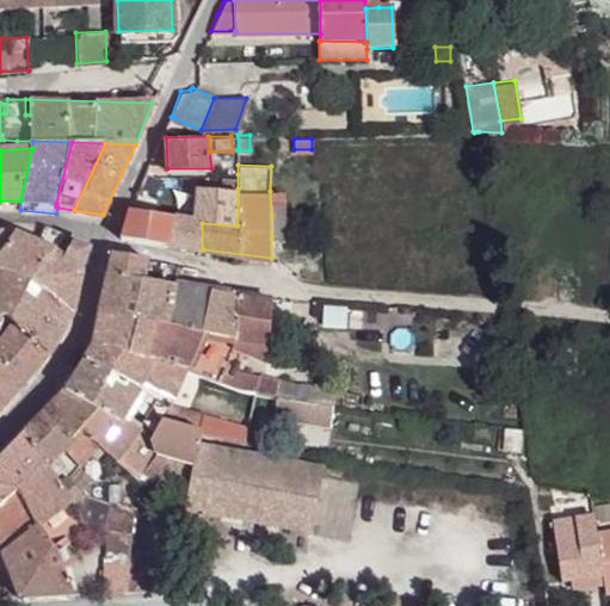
[(145,174),(137,190),(156,198),(164,181),(145,174)]
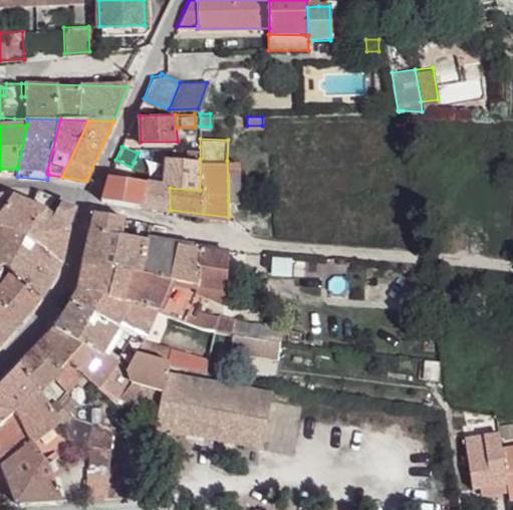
[(108,176),(101,199),(170,210),(170,188),(200,190),(200,159),(167,157),(164,183),(108,176)]
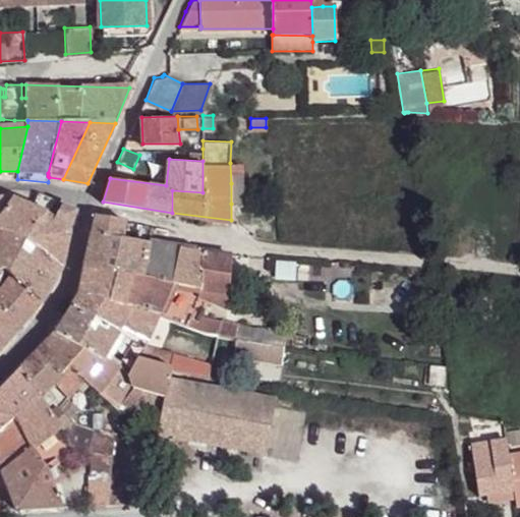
[(231,183),(242,182),(242,164),(230,163),(231,183)]
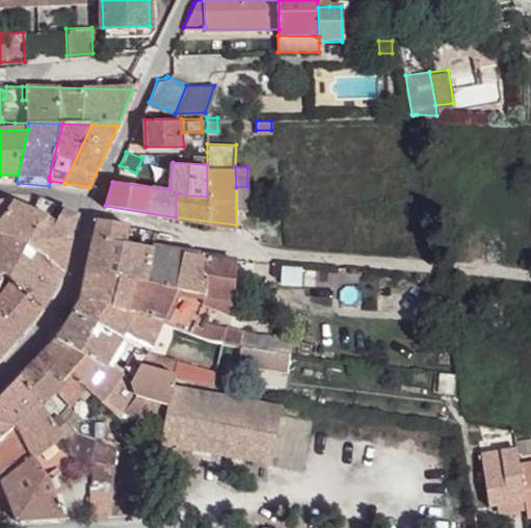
[(236,187),(236,208),(246,208),(247,186),(236,187)]
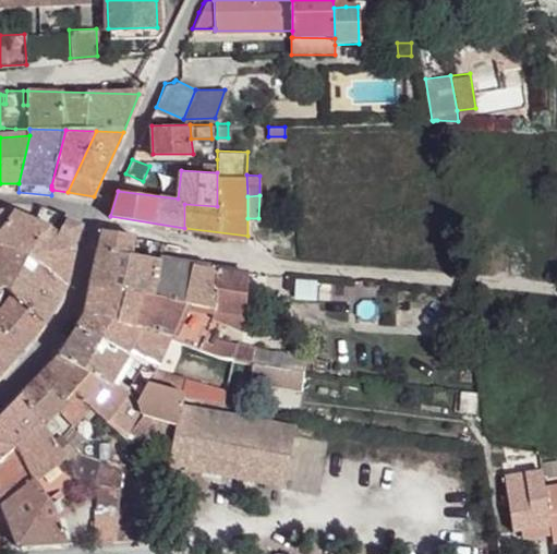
[(39,207),(33,221),(46,230),(52,235),(55,230),(62,217),(39,207)]
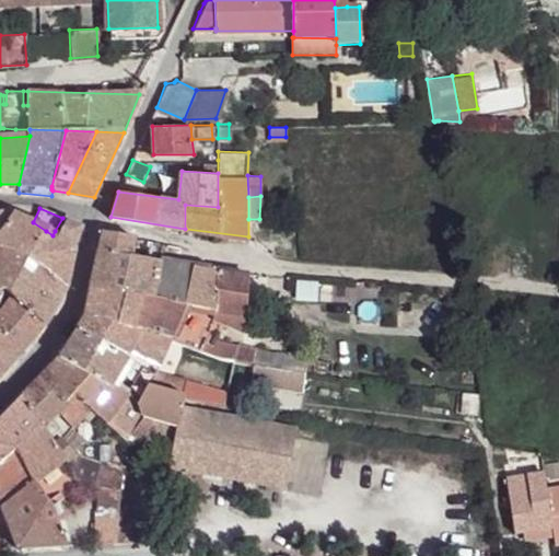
[(0,231),(11,215),(10,215),(10,211),(0,212),(0,231)]
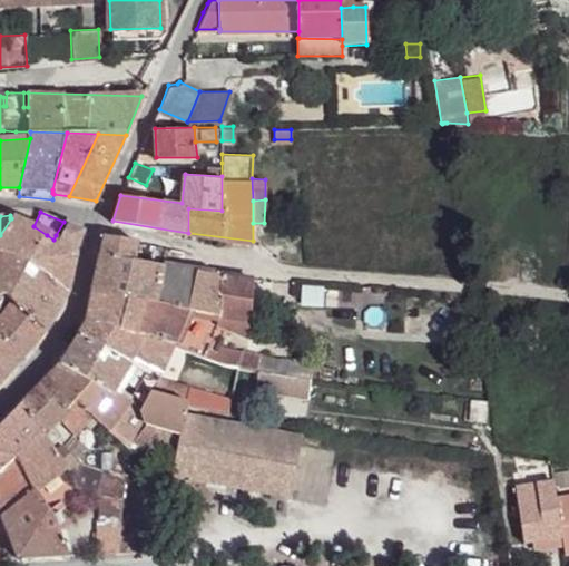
[(11,218),(0,235),(0,252),(1,253),(26,264),(47,235),(33,226),(11,218)]
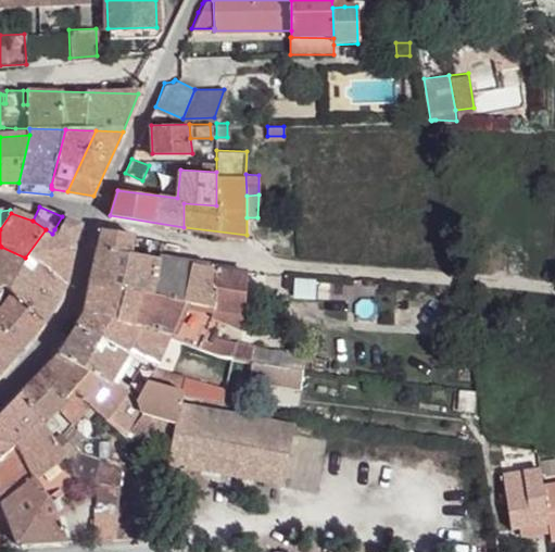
[(80,227),(65,222),(60,231),(57,237),(52,234),(46,229),(25,258),(65,284),(71,259),(73,249),(80,227)]
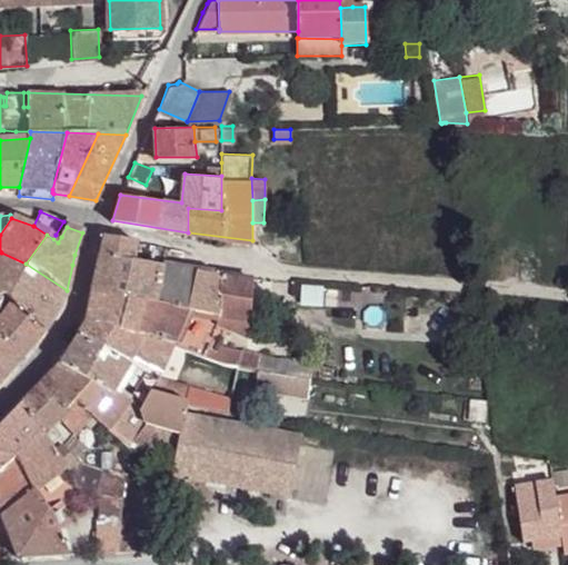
[(106,233),(101,254),(132,258),(132,256),(137,238),(106,233)]
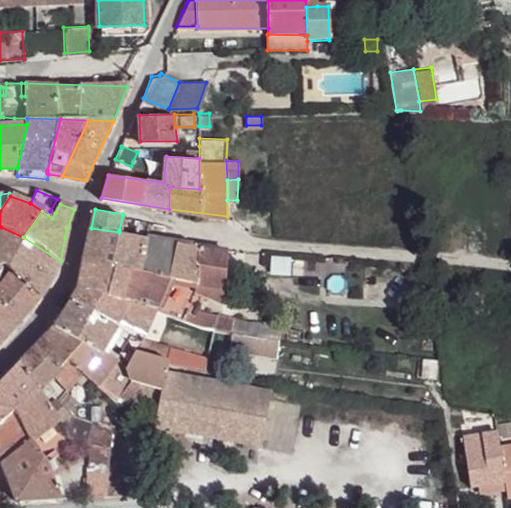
[(130,216),(126,232),(147,236),(151,221),(130,216)]
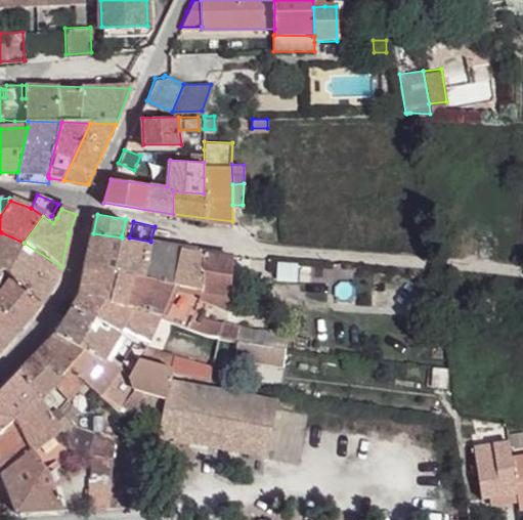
[(41,301),(61,267),(24,243),(1,232),(0,233),(0,274),(8,279),(41,301)]
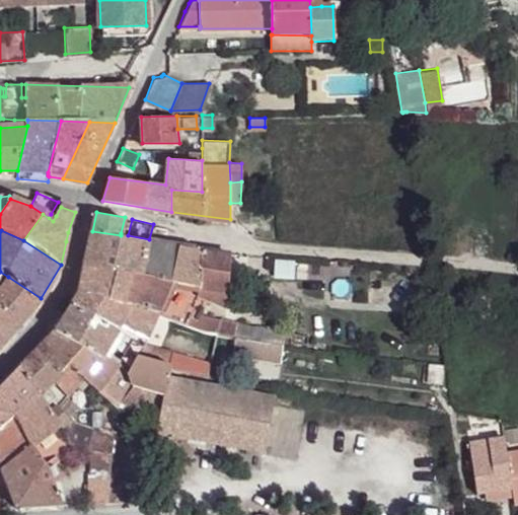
[(140,274),(149,239),(128,235),(121,233),(121,235),(92,231),(85,265),(140,274)]
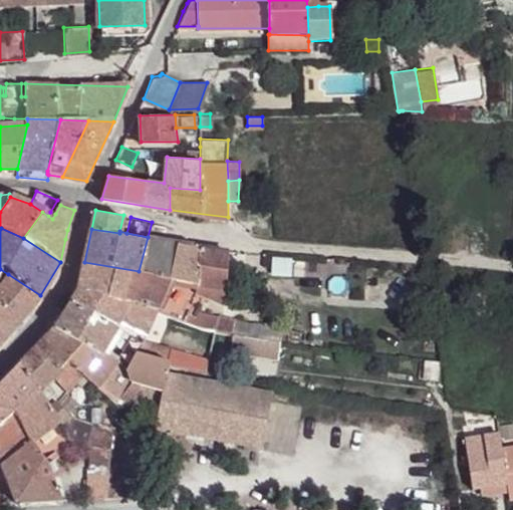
[(170,278),(197,282),(194,244),(148,237),(139,271),(133,298),(156,308),(170,278)]
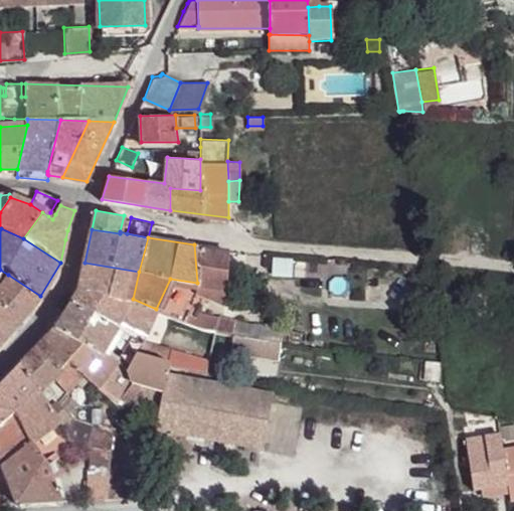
[(194,244),(197,283),(200,284),(223,289),(225,289),(226,249),(194,244)]
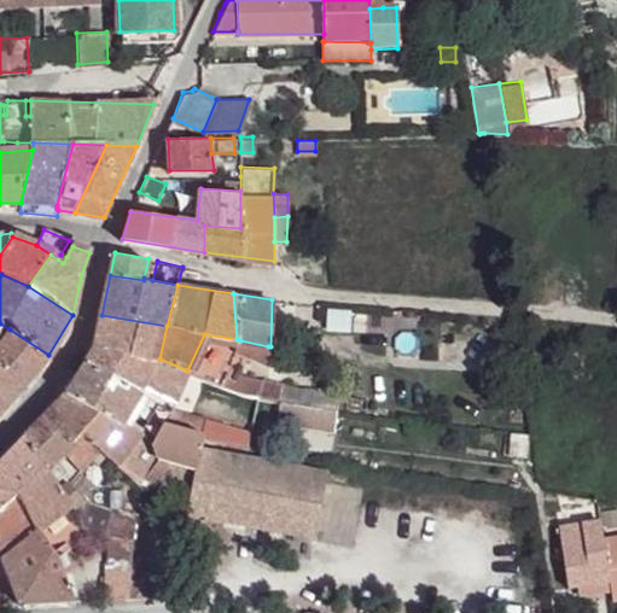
[(95,346),(86,361),(143,392),(146,385),(176,398),(187,371),(159,358),(167,326),(102,315),(95,346)]
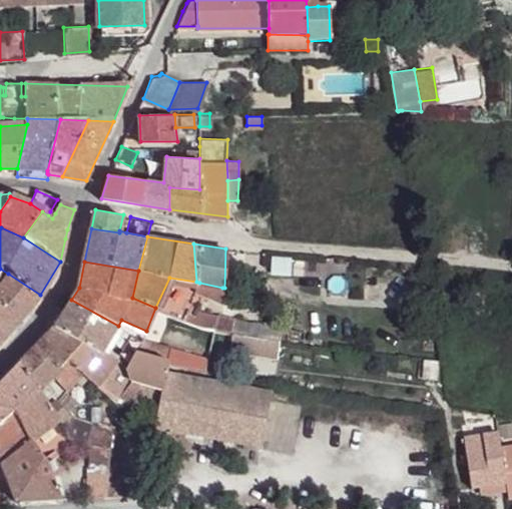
[(0,299),(18,321),(40,295),(8,274),(0,292),(0,299)]
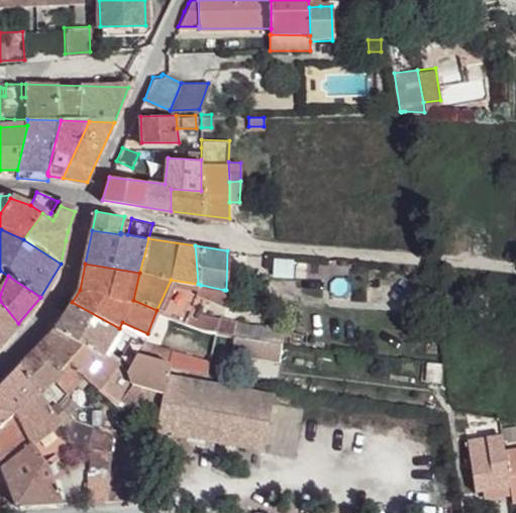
[(157,310),(184,322),(188,314),(199,291),(201,285),(198,284),(171,280),(157,310)]
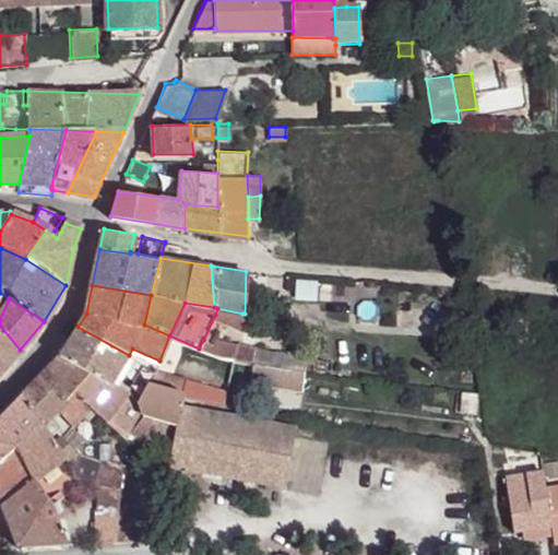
[(217,308),(215,315),(242,329),(242,314),(217,308)]
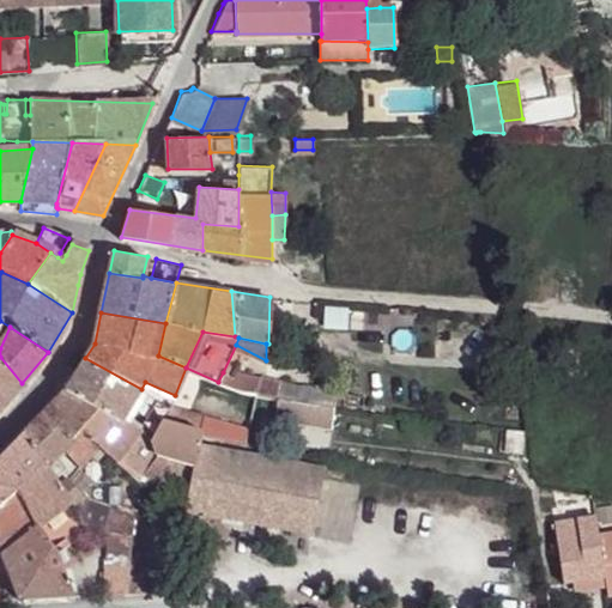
[(0,407),(22,383),(0,357),(0,407)]
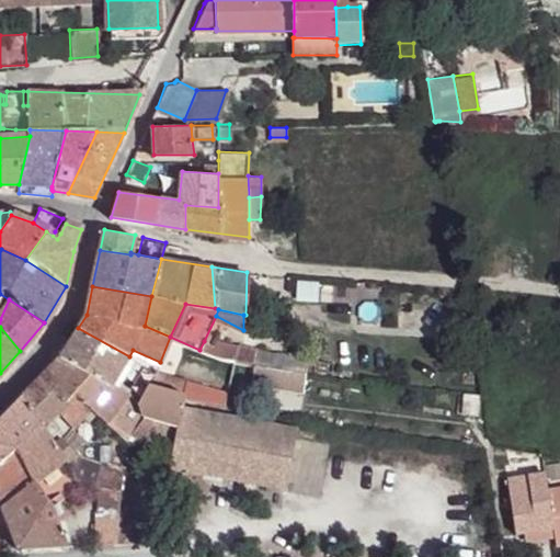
[(78,328),(60,354),(113,383),(129,356),(78,328)]
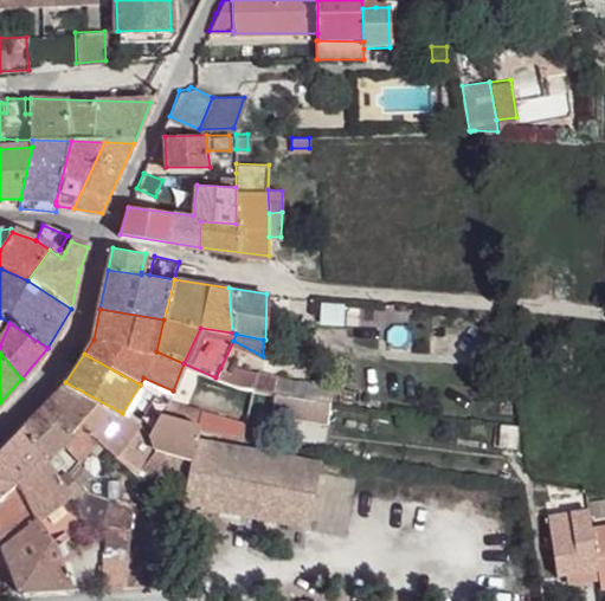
[(236,386),(245,388),(248,379),(255,380),(256,372),(230,367),(226,372),(220,368),(216,377),(236,386)]
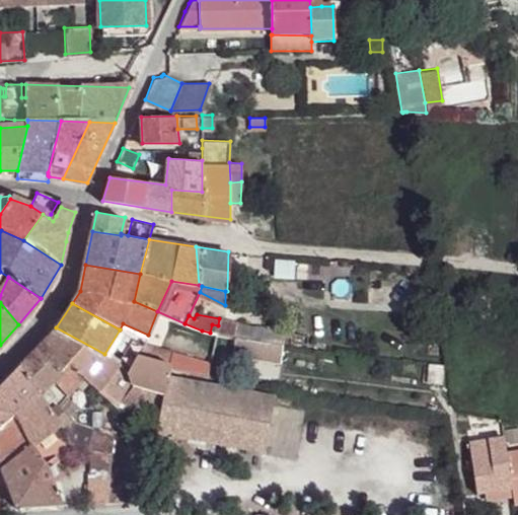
[(212,324),(210,333),(233,337),(236,321),(219,318),(218,325),(212,324)]
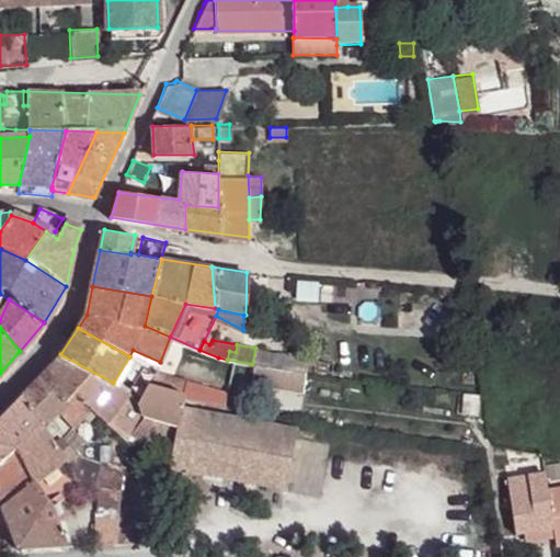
[(255,348),(252,364),(265,366),(265,364),(273,366),(274,352),(255,348)]
